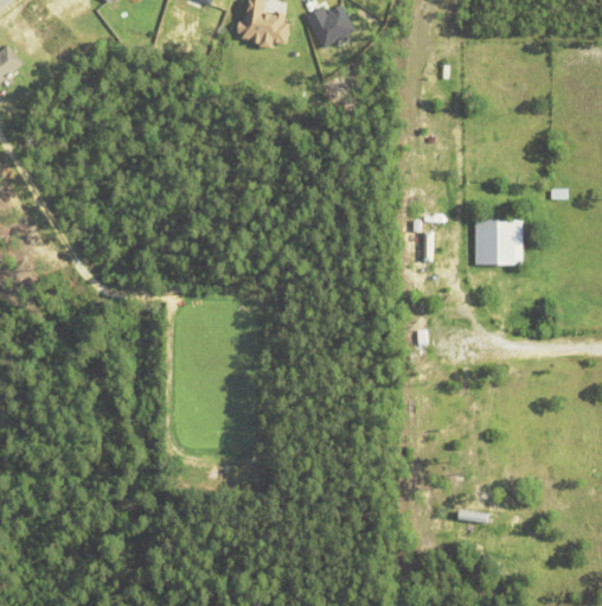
[(285,45),(287,14),(262,12),(263,0),(244,0),(241,43),(274,45),(275,44),(285,45)]
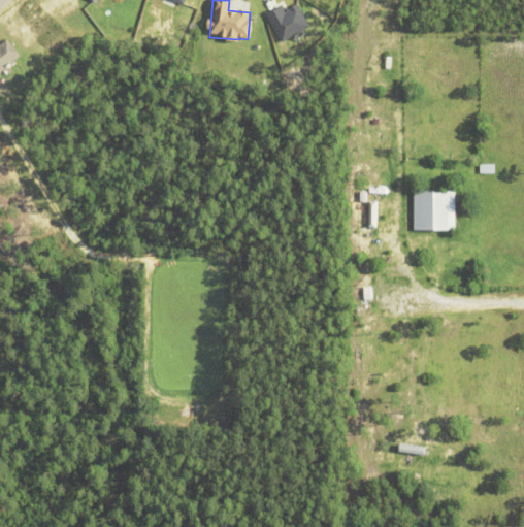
[(0,73),(20,56),(5,40),(0,44),(0,73)]
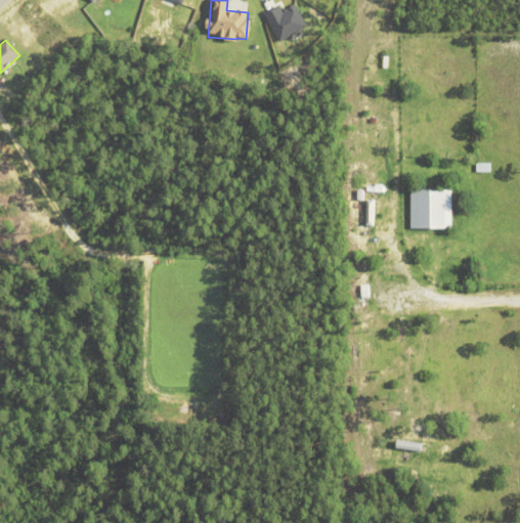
[(352,137),(369,135),(370,141),(352,143),(352,137)]
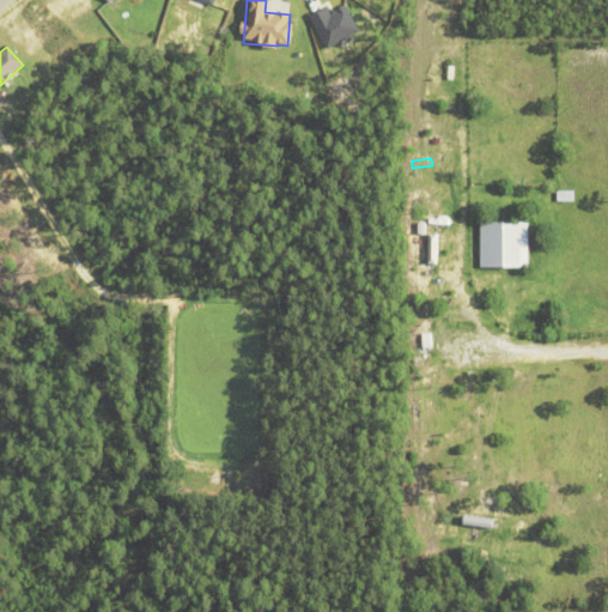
[(552,191),(570,191),(570,200),(552,200),(552,191)]
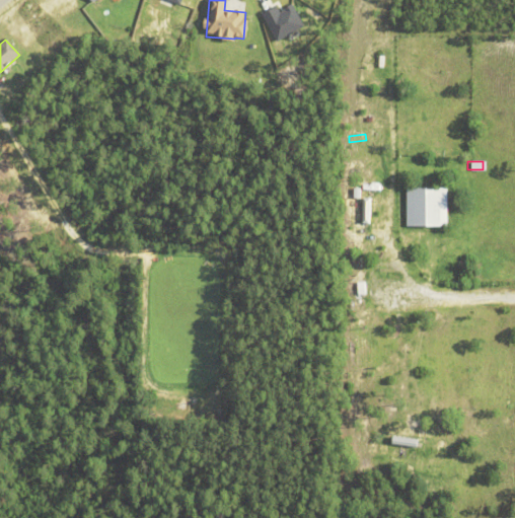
[(406,189),(407,227),(448,226),(447,188),(406,189)]
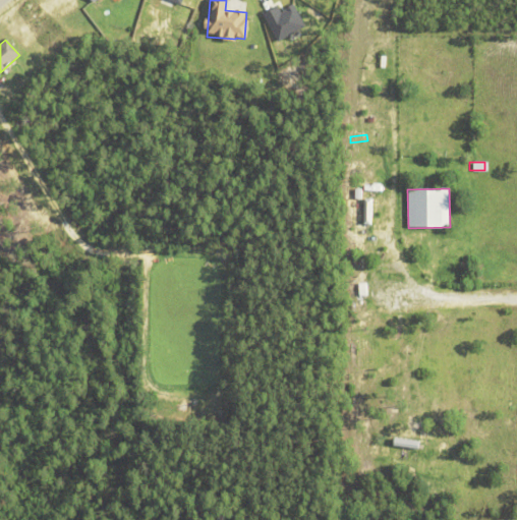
[(371,199),(361,199),(362,225),(371,224),(371,199)]
